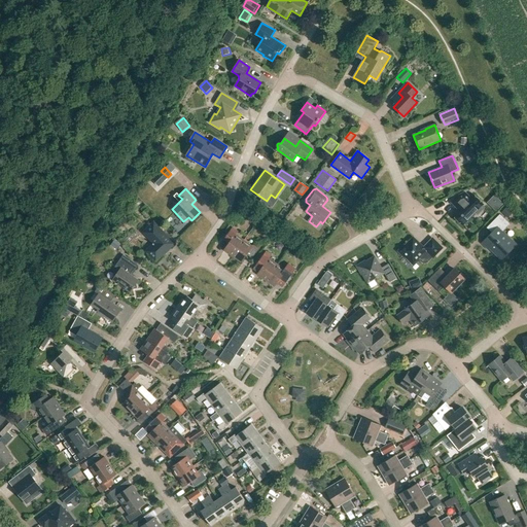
[(462,225),(476,212),(478,214),(484,208),(482,206),(484,204),(473,194),(470,197),(465,192),(458,196),(451,203),(456,207),(458,209),(452,215),(462,225)]
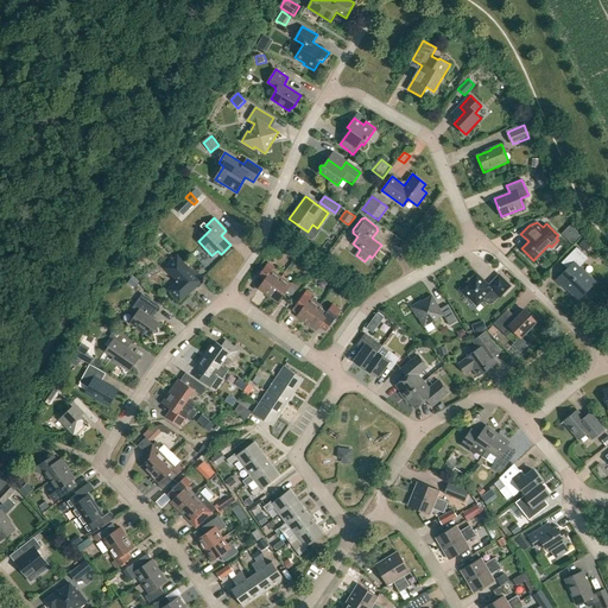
[(163,247),(170,254),(178,246),(171,239),(170,240),(168,238),(162,242),(165,246),(163,247)]
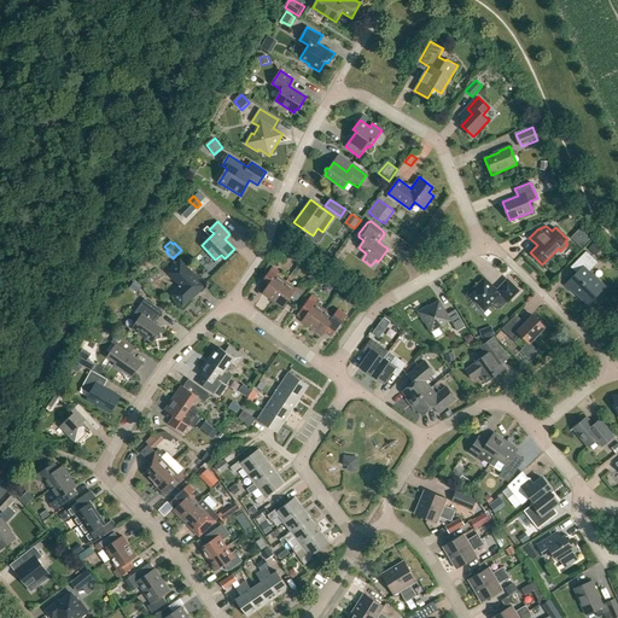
[(587,249),(594,256),(599,250),(593,243),(587,249)]
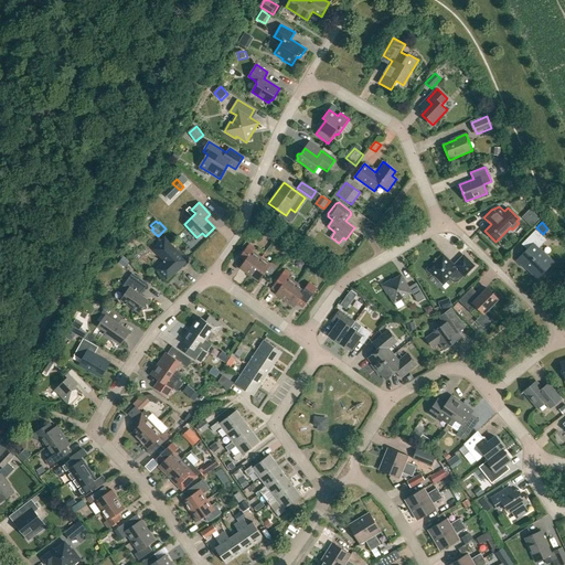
[(528,249),(516,260),(523,267),(525,266),(537,278),(553,263),(539,248),(546,241),(536,230),(522,244),(528,249)]
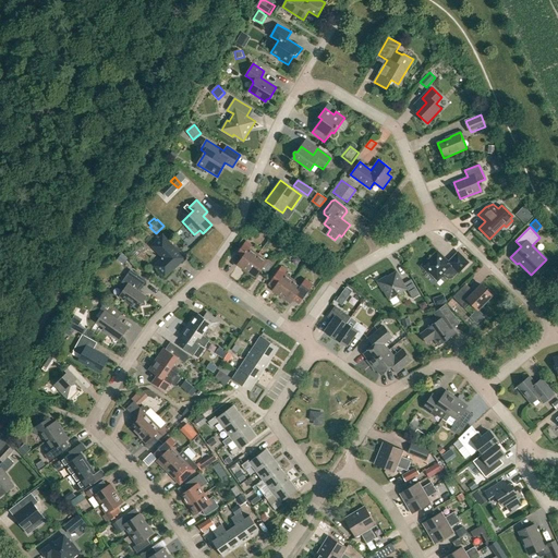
[(162,257),(154,266),(166,278),(185,258),(162,234),(152,246),(162,257)]
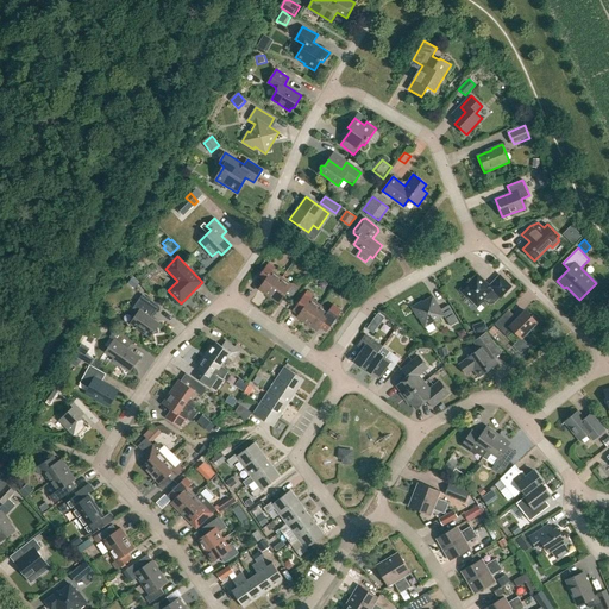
[(258,289),(269,296),(282,278),(272,271),(275,268),(269,263),(259,276),(265,280),(258,289)]
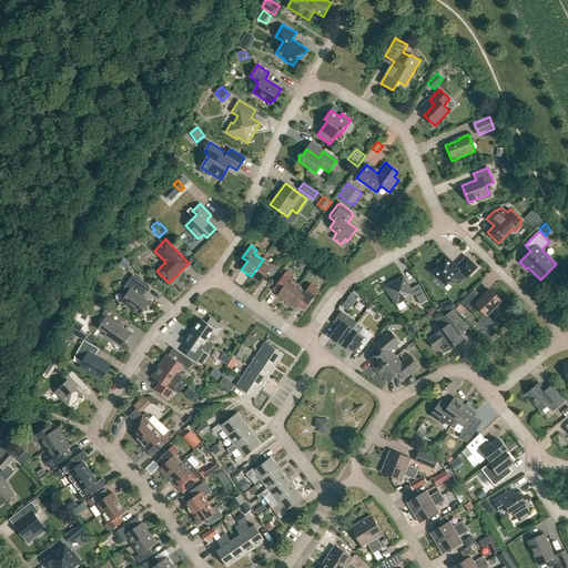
[(462,283),(477,267),(467,257),(457,267),(445,256),(437,264),(436,264),(429,271),(436,277),(437,276),(445,285),(452,280),(454,282),(454,283),(455,283),(456,284),(457,284),(458,284),(459,284),(460,284),(462,283)]
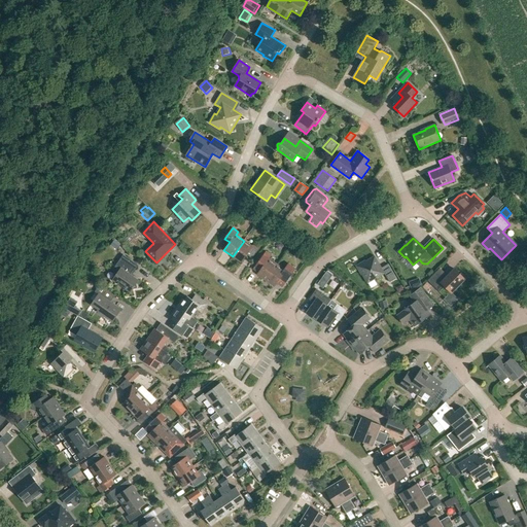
[(110,246),(117,251),(121,245),(115,240),(110,246)]
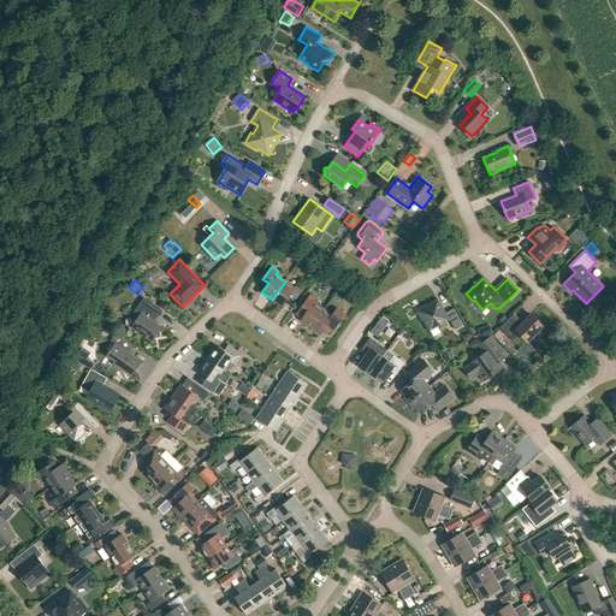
[(272,300),(282,307),(289,297),(295,302),(303,289),(297,285),(295,288),(285,282),(272,300)]
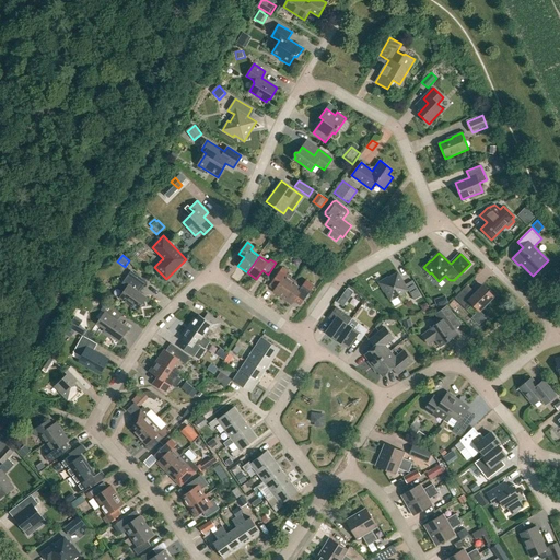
[(273,291),(282,298),(294,281),(286,275),(288,271),(282,267),(270,283),(276,288),(273,291)]
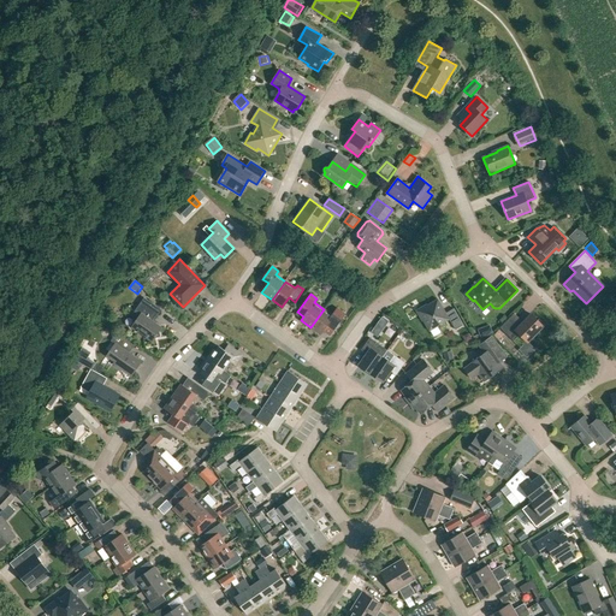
[(160,332),(163,327),(154,321),(163,311),(144,297),(134,312),(136,313),(134,318),(134,323),(131,327),(153,342),(155,338),(161,337),(160,332)]
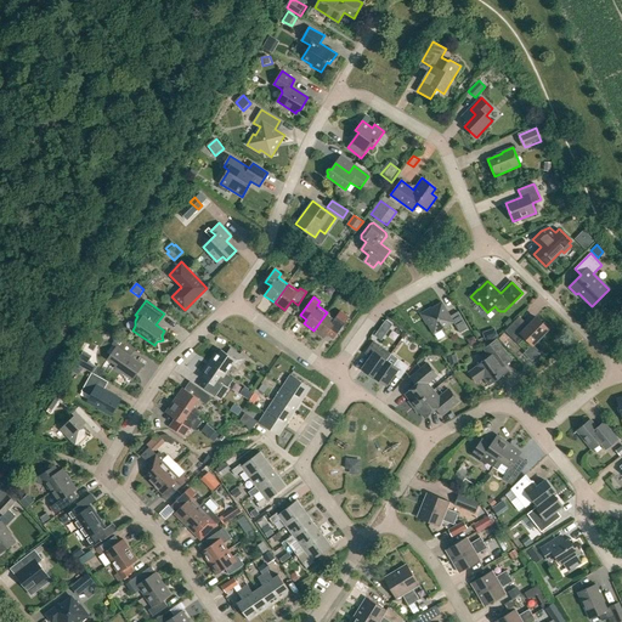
[(420,314),(427,324),(428,324),(434,334),(454,323),(461,333),(468,328),(458,312),(451,316),(442,303),(431,309),(431,307),(420,314)]
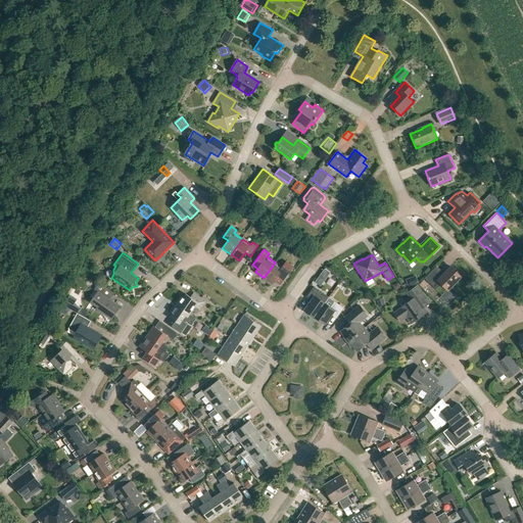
[(275,281),(280,285),(293,267),(286,262),(282,268),(275,263),(264,278),(273,285),(275,281)]
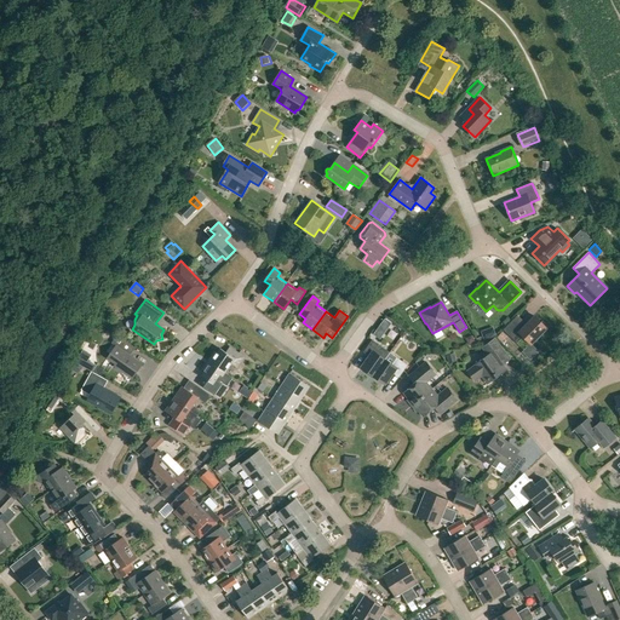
[(523,328),(518,323),(507,334),(517,343),(523,337),(530,344),(546,328),(535,317),(523,328)]
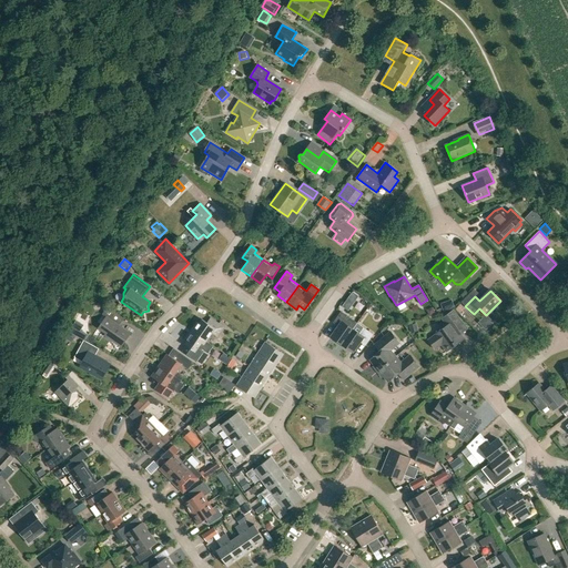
[(344,302),(351,306),(354,301),(348,296),(344,302)]
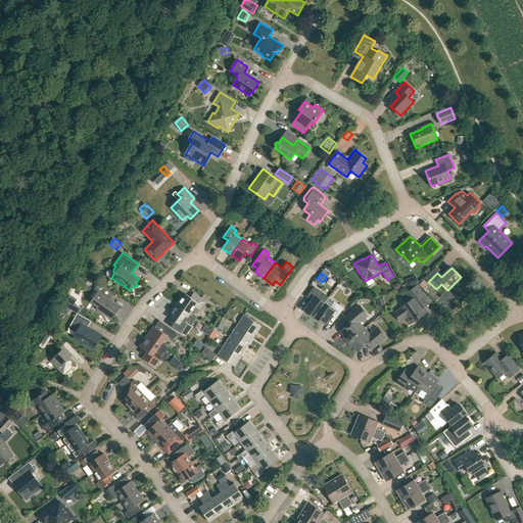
[(407,281),(408,286),(418,283),(416,278),(407,281)]
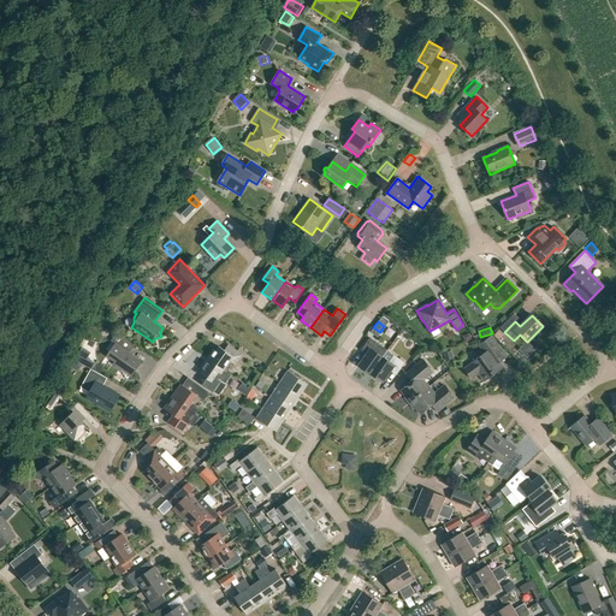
[(492,335),(498,339),(503,335),(497,330),(492,335)]
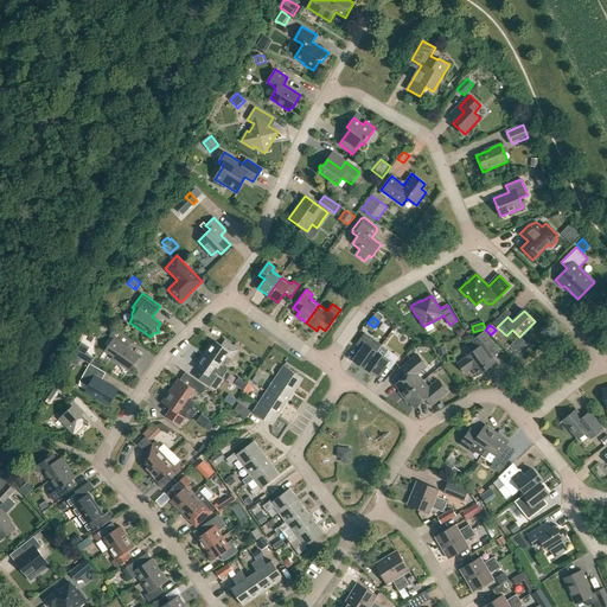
[(115,328),(109,336),(114,339),(106,350),(114,356),(112,358),(129,371),(140,357),(127,349),(133,340),(115,328)]
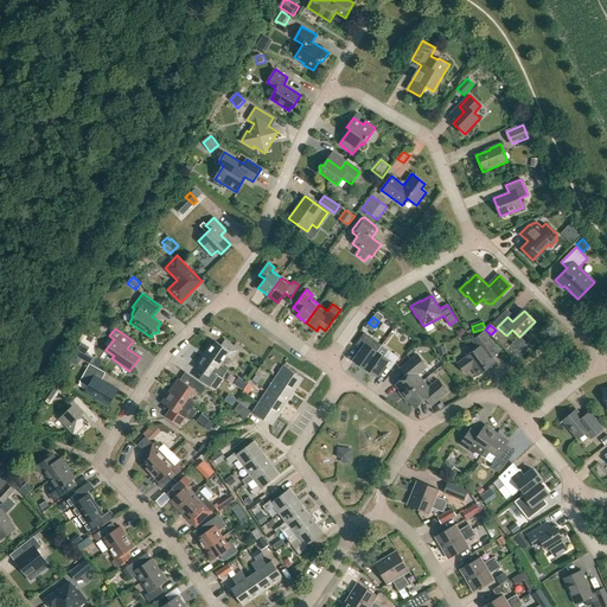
[(465,358),(458,363),(465,374),(472,368),(473,368),(472,369),(477,376),(496,362),(492,357),(499,352),(485,331),(483,333),(474,339),(472,340),(477,349),(465,357),(465,358)]
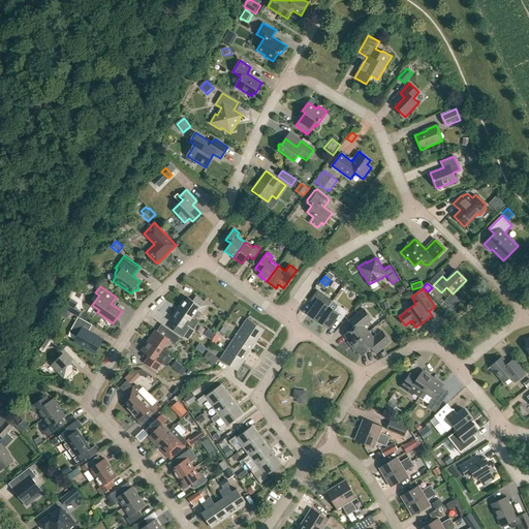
[(309,314),(318,321),(329,307),(333,301),(317,290),(310,301),(315,304),(309,314)]
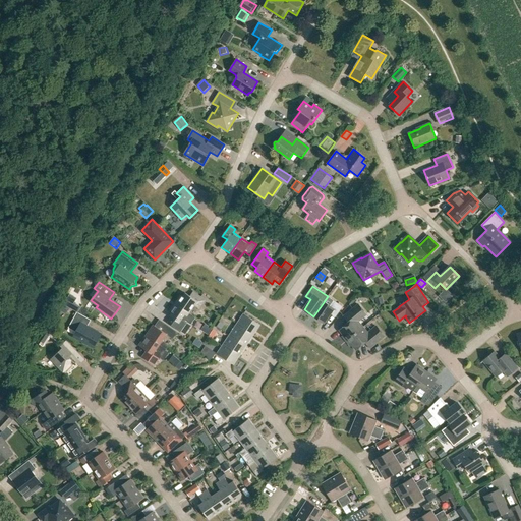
[(175,303),(189,313),(194,306),(199,309),(206,300),(193,291),(189,296),(185,293),(182,297),(180,295),(175,303)]
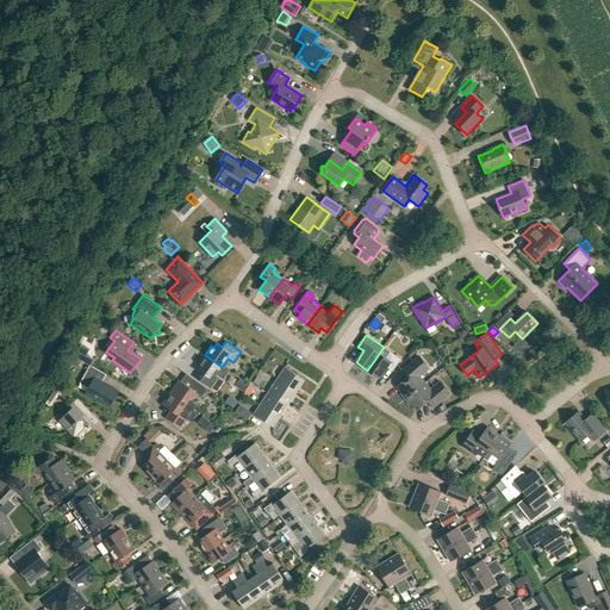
[(517,349),(523,355),(531,347),(526,341),(517,349)]
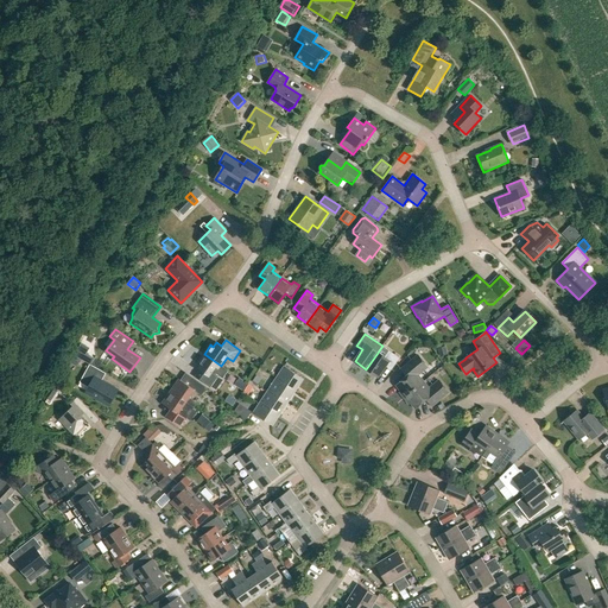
[(366,369),(378,378),(386,366),(392,371),(400,359),(390,350),(385,358),(378,353),(366,369)]
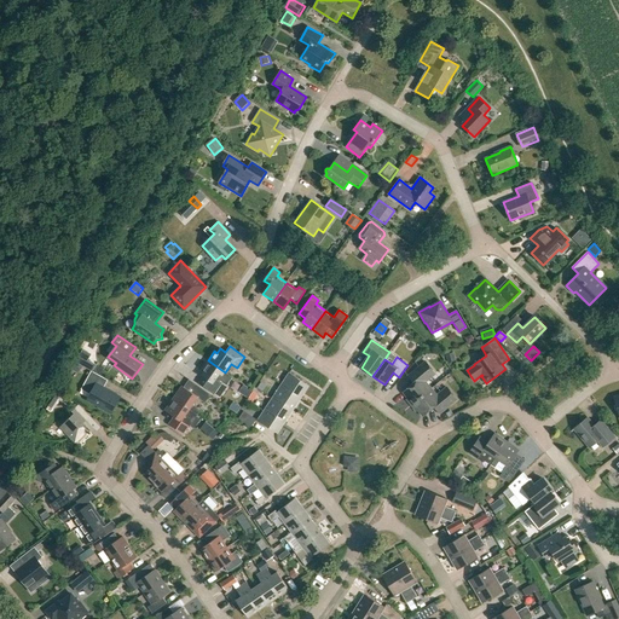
[(87,360),(84,366),(93,371),(97,365),(87,360)]
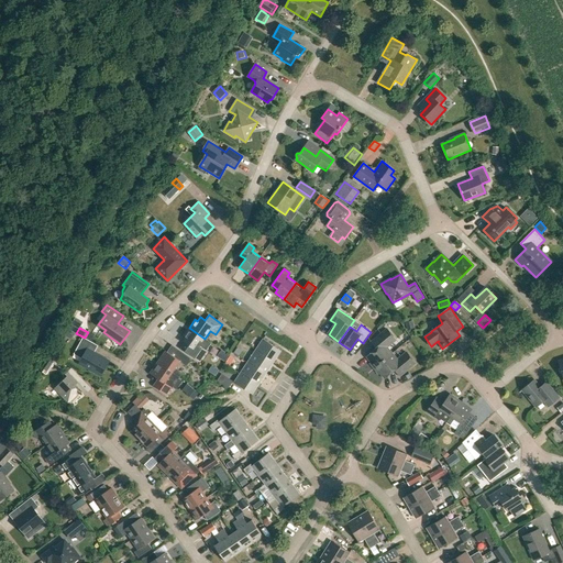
[(183,350),(199,361),(207,351),(206,351),(211,343),(205,339),(189,328),(184,335),(186,338),(183,341),(187,344),(183,350)]
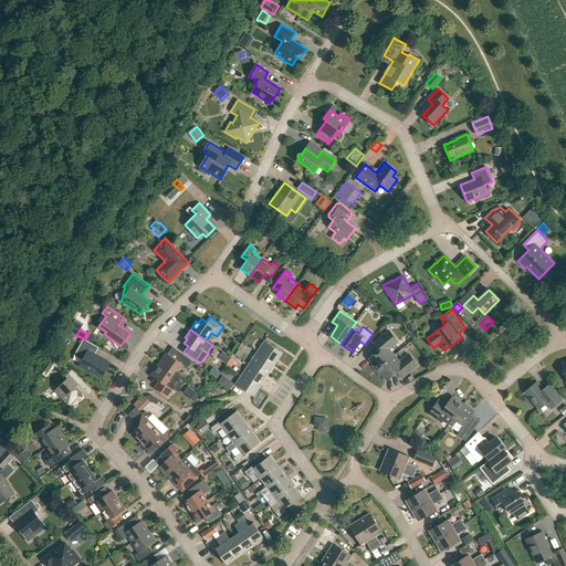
[(374,368),(376,370),(395,355),(389,349),(398,342),(389,331),(373,344),(378,350),(368,359),(374,365),(374,368)]
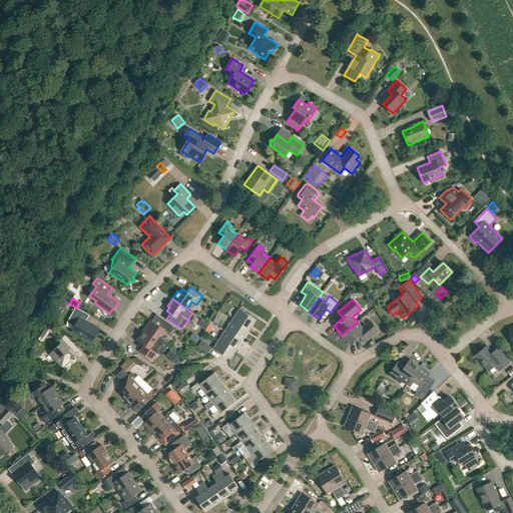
[(72,315),(67,323),(75,327),(72,331),(90,341),(97,328),(85,322),(89,315),(76,308),(72,315)]
